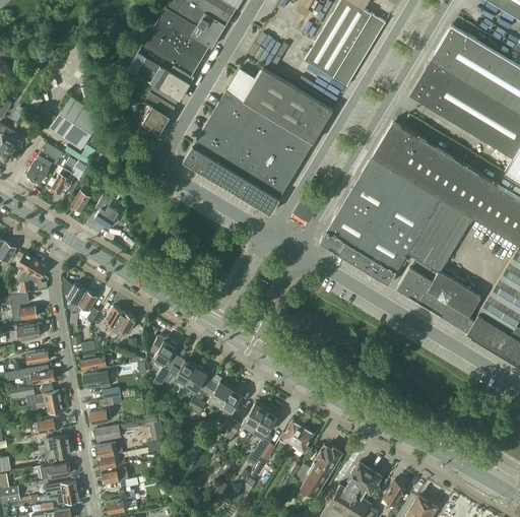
[(211,49),(225,26),(238,5),(240,0),(169,0),(159,16),(142,46),(138,52),(173,72),(191,83),(194,77),(192,75),(209,47),(211,49)]
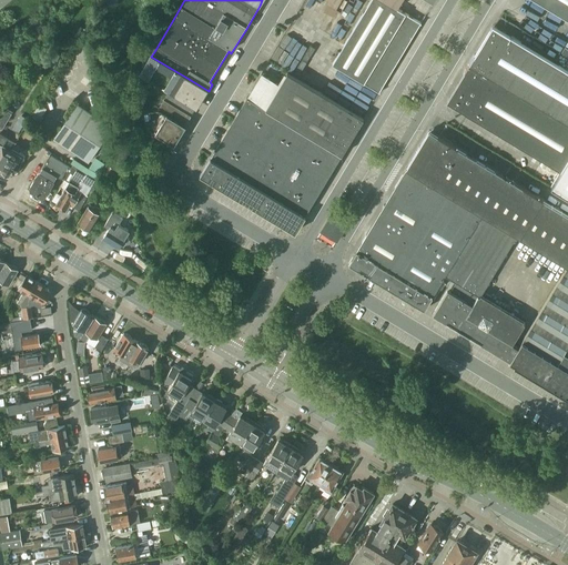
[(424,0),(434,6),(436,0),(372,0),(333,67),(371,90),(379,96),(422,26),(413,21),(396,11),(403,0),(424,0)]
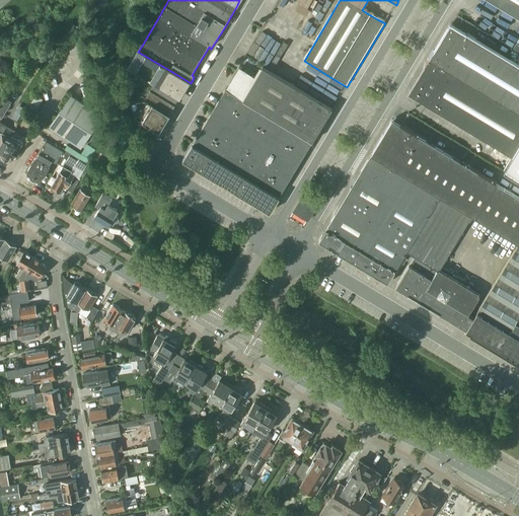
[(518,0),(486,0),(506,11),(503,16),(518,25),(518,0)]
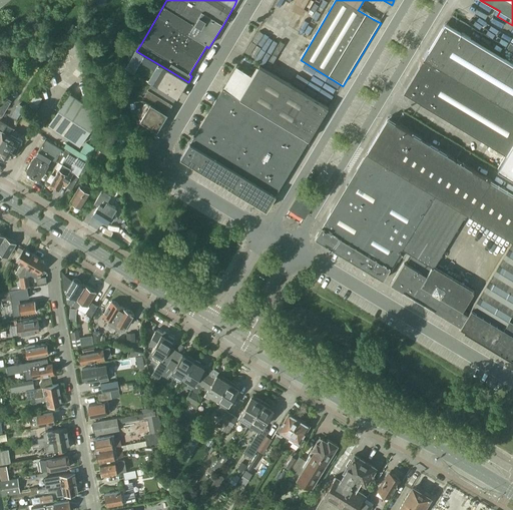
[(512,66),(461,35),(445,25),(424,59),(512,112),(512,66)]
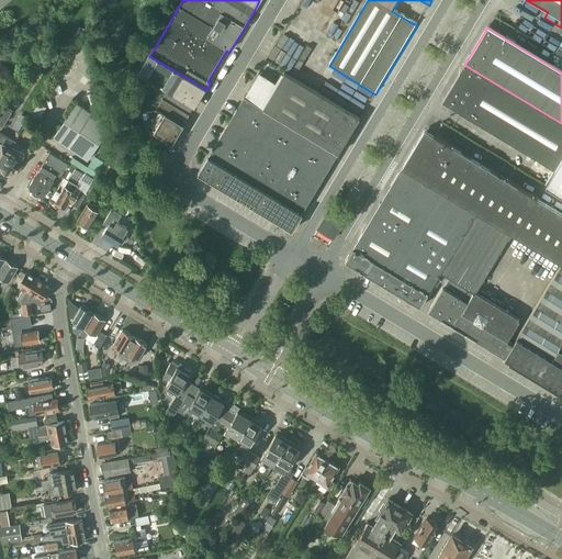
[(89,51),(93,78),(99,77),(94,49),(89,51)]
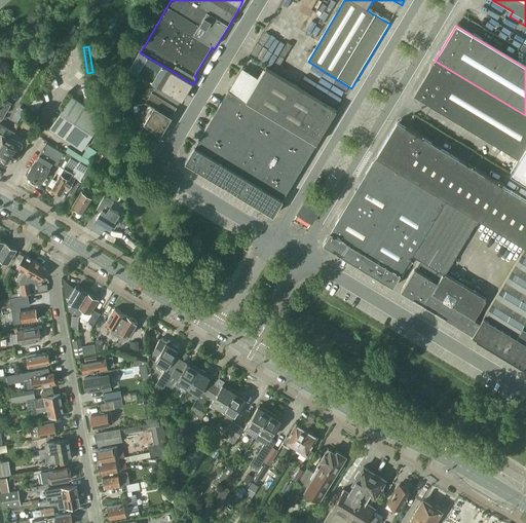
[(193,84),(175,73),(140,52),(129,70),(156,86),(182,102),(193,84)]
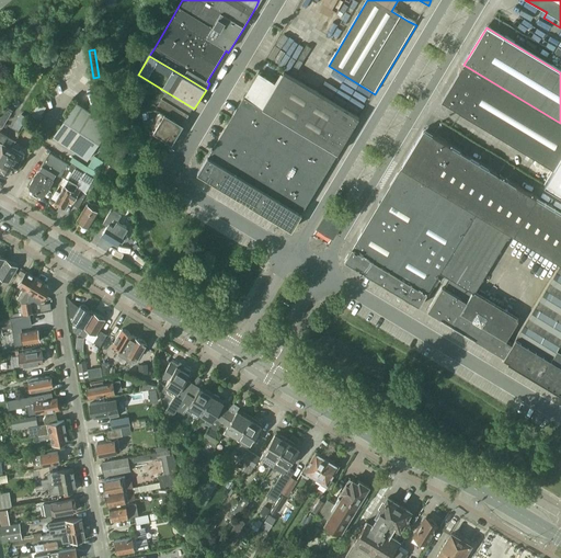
[(459,73),(442,102),(459,113),(459,114),(553,171),(560,158),(560,123),(464,65),(459,73)]
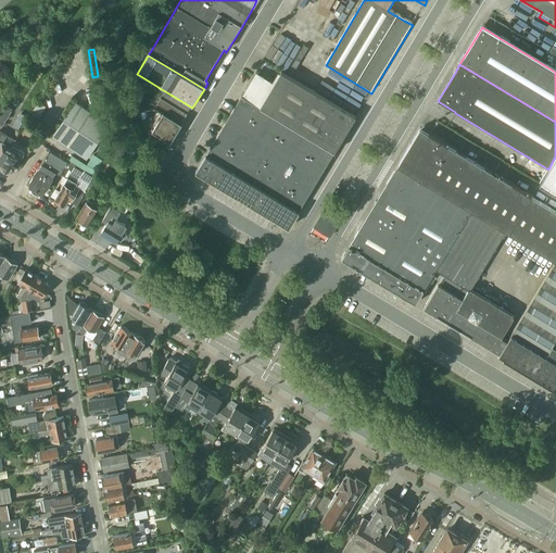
[(355,118),(295,83),(281,74),(260,109),(335,154),(355,118)]
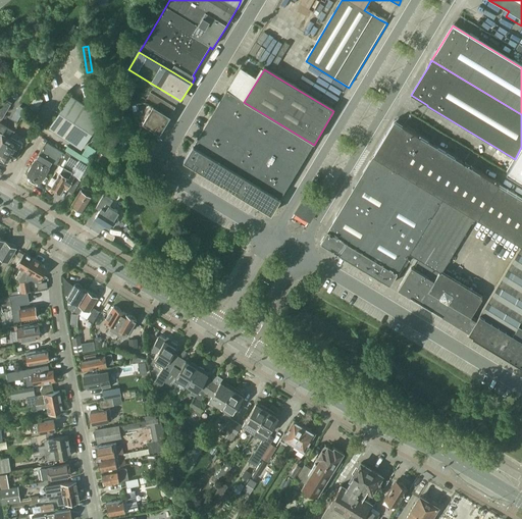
[(160,135),(175,109),(180,101),(155,86),(145,102),(132,105),(135,119),(160,135)]
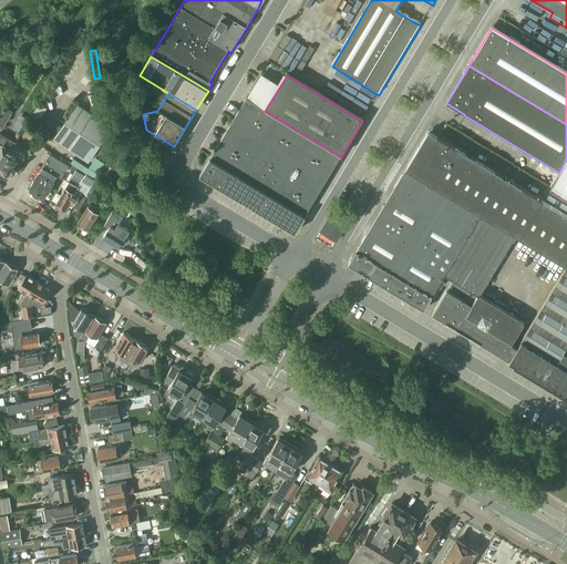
[(341,157),(265,111),(246,100),(199,176),(295,234),(341,157)]
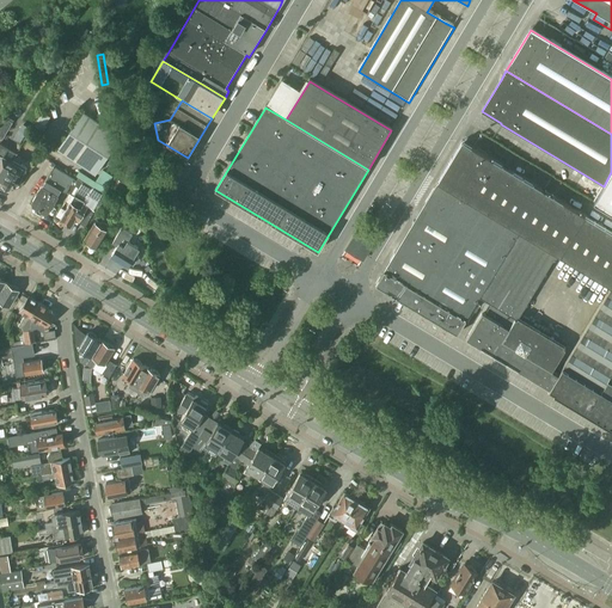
[(57,152),(96,177),(121,139),(83,114),(57,152)]
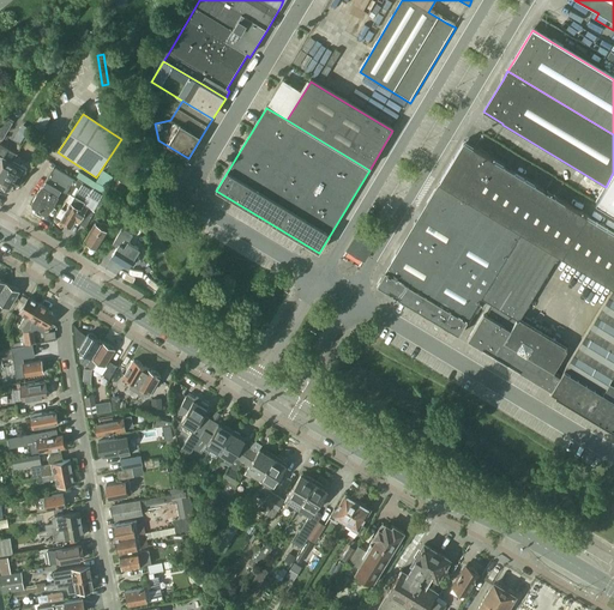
[(0,132),(0,140),(2,143),(12,126),(6,122),(0,132)]
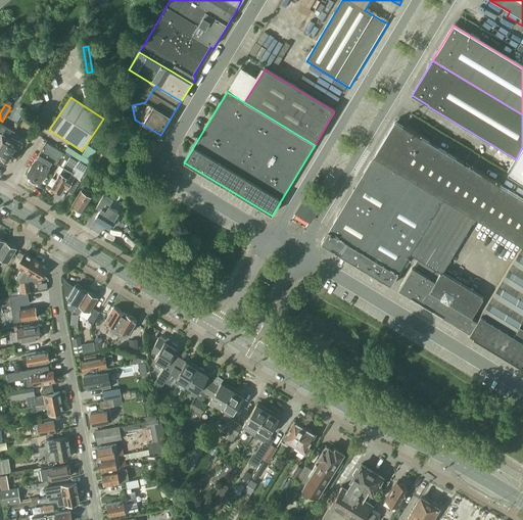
[(30,123),(37,127),(39,124),(32,119),(30,123)]
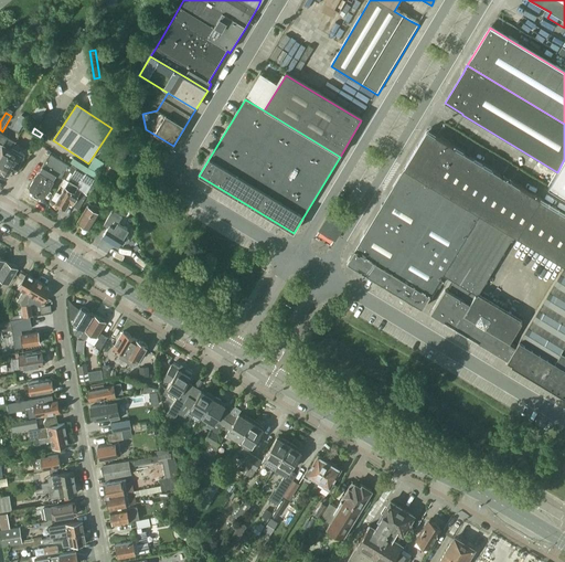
[(564,216),(426,133),(404,170),(479,215),(514,237),(516,240),(564,267),(564,216)]
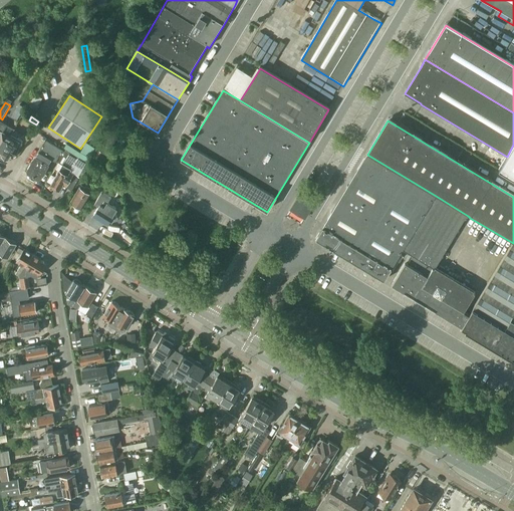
[(0,155),(11,137),(14,132),(0,122),(0,155)]
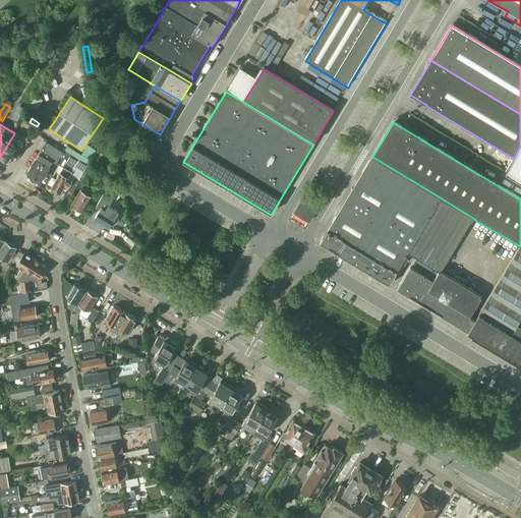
[(11,138),(0,157),(0,160),(6,164),(7,162),(11,164),(13,161),(14,161),(19,151),(21,148),(17,146),(18,144),(11,138)]
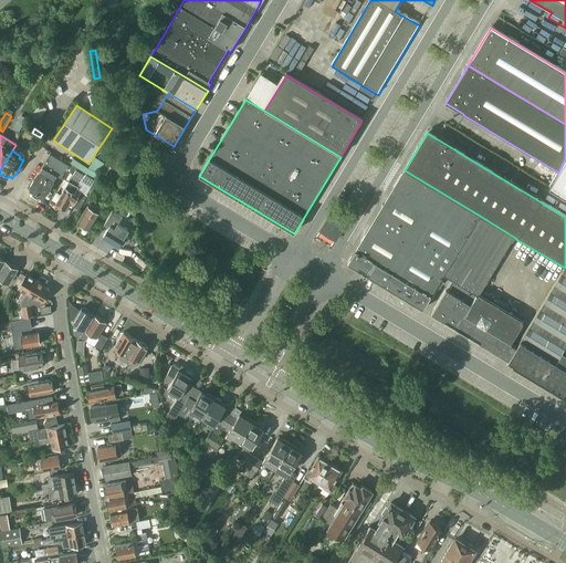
[(34,181),(30,189),(31,193),(41,198),(44,198),(46,194),(48,195),(50,189),(56,178),(61,180),(64,181),(72,169),(50,157),(38,176),(35,179),(34,181)]
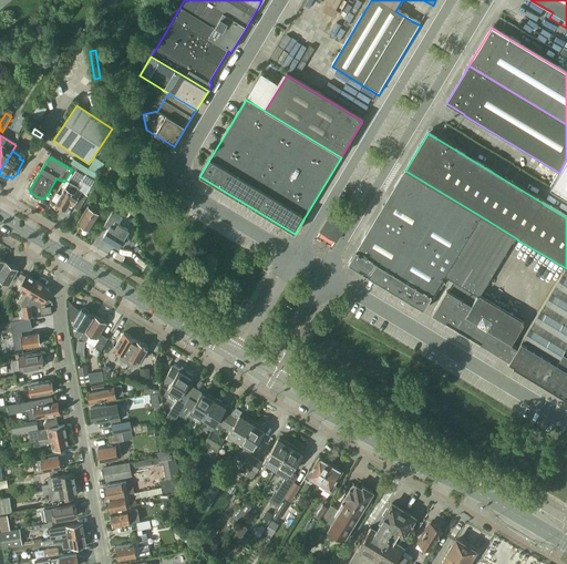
[(73,161),(71,166),(96,183),(100,178),(98,176),(104,166),(95,160),(89,171),(73,161)]
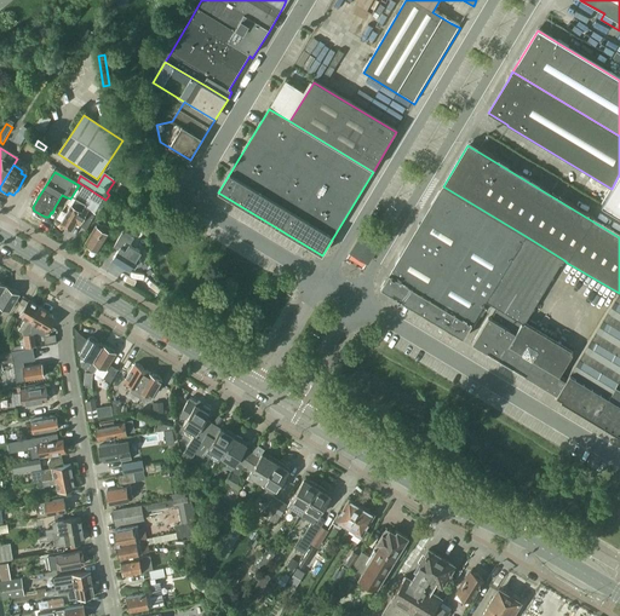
[(619,174),(612,189),(602,206),(601,206),(619,217),(619,174)]
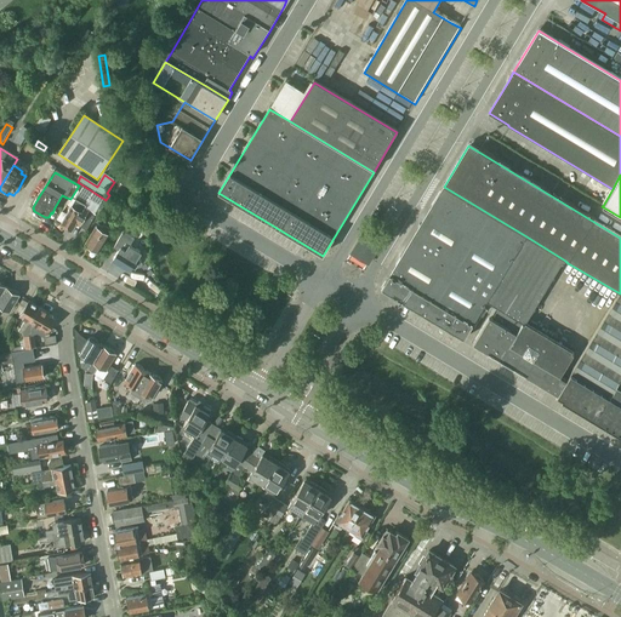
[(75,201),(61,226),(63,227),(63,229),(67,232),(69,230),(72,232),(77,224),(80,226),(79,228),(86,233),(95,218),(87,215),(89,212),(85,210),(86,207),(85,207),(93,193),(79,184),(79,186),(70,199),(75,201)]
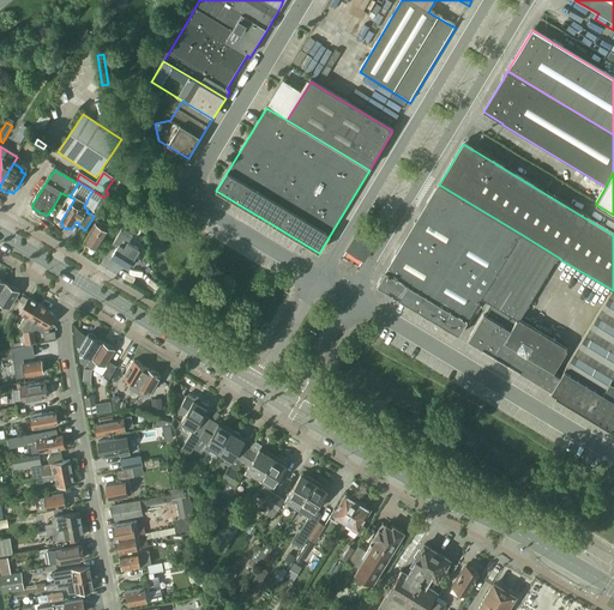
[(118,182),(112,193),(115,195),(118,192),(119,193),(122,186),(118,182)]
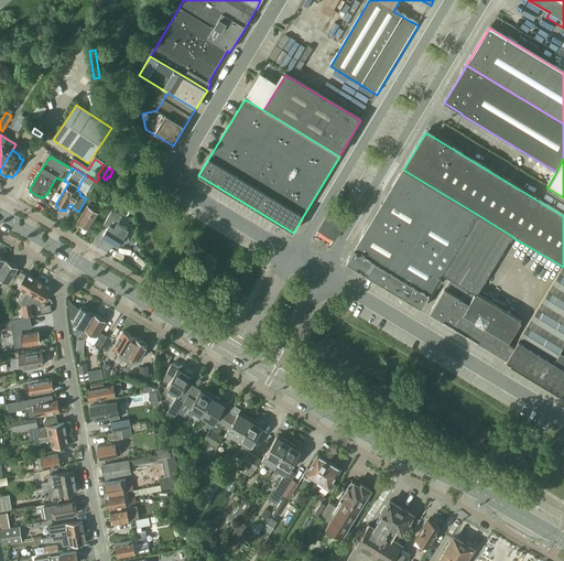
[(442,277),(478,215),(403,170),(390,191),(391,191),(346,265),(421,310),(442,277)]
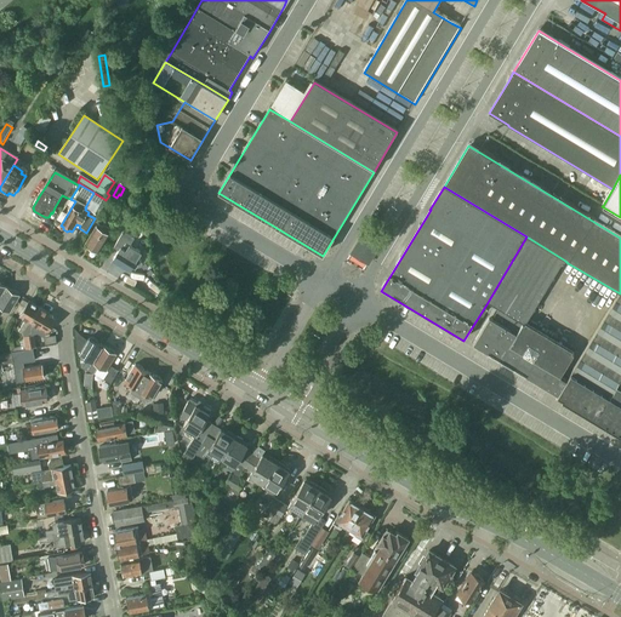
[(102,229),(98,227),(97,229),(96,229),(85,246),(98,255),(109,236),(108,236),(110,232),(103,228),(102,229)]
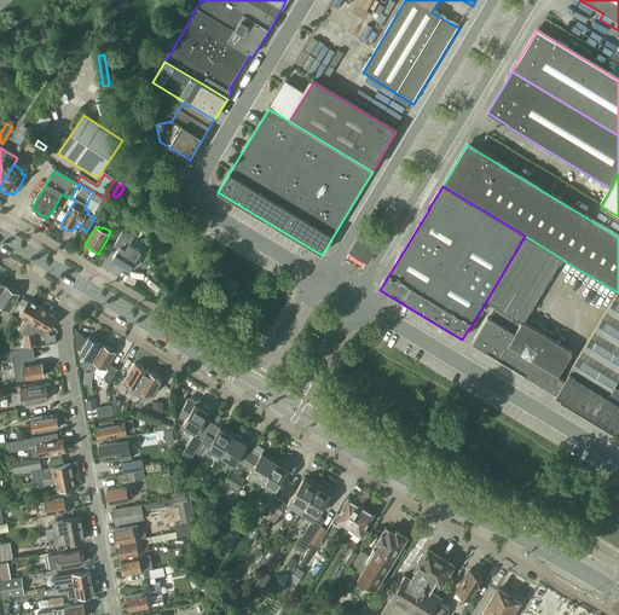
[(119,251),(113,262),(129,272),(131,268),(132,267),(136,268),(140,261),(136,259),(139,253),(129,247),(134,239),(123,233),(114,249),(119,251)]
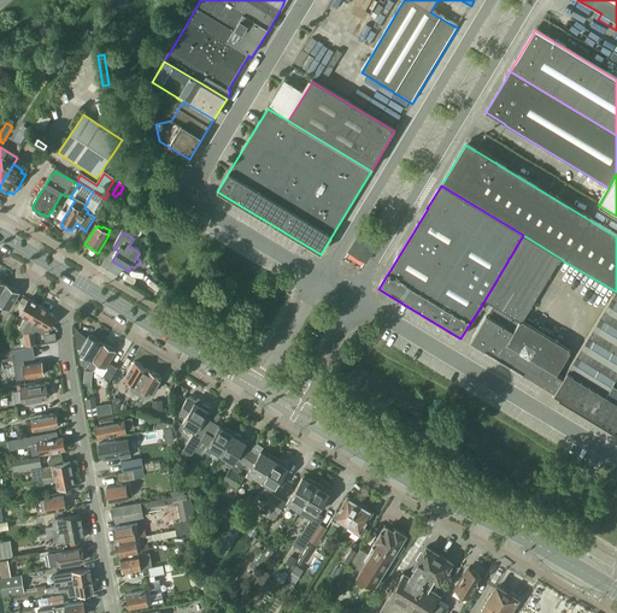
[(486,317),(470,343),(497,360),(509,367),(547,390),(554,395),(563,379),(557,376),(570,353),(522,324),(521,324),(519,324),(519,323),(558,258),(562,259),(523,235),(483,302),(495,310),(489,318),(486,317)]
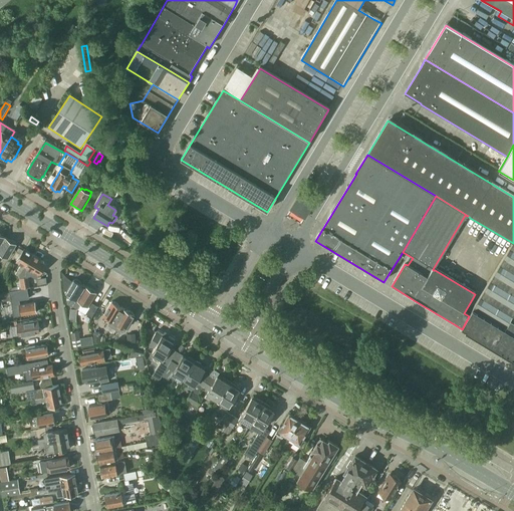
[(9,243),(5,240),(0,247),(0,257),(1,256),(8,260),(16,247),(14,244),(11,243),(9,243)]
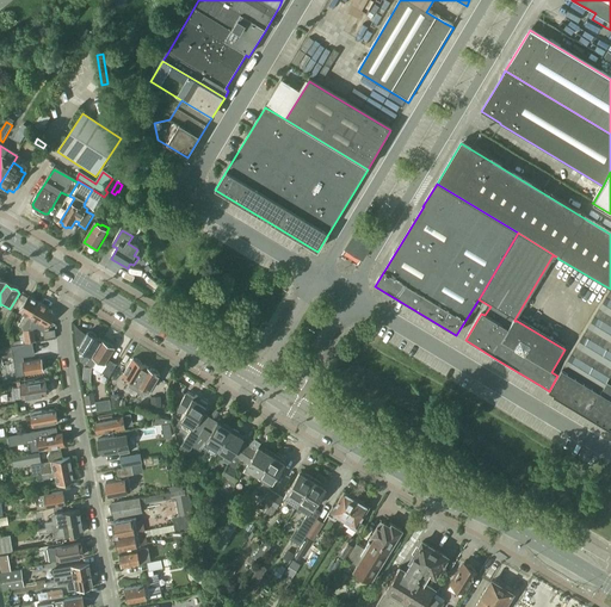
[(610,428),(610,289),(557,376),(549,391),(610,428)]
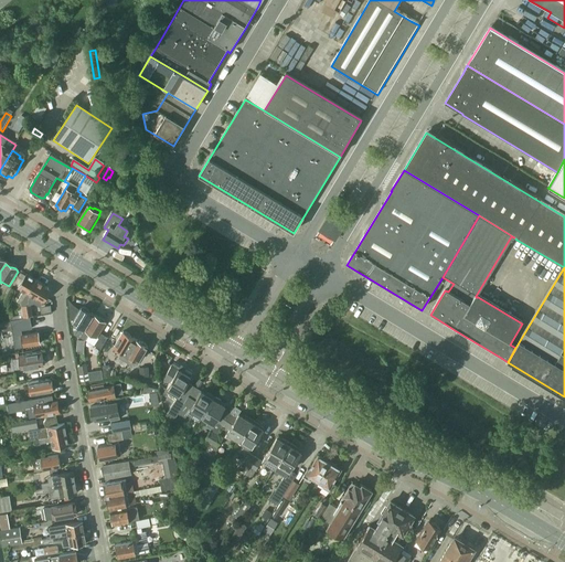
[(21,306),(35,282),(27,276),(23,282),(18,279),(13,287),(23,294),(17,304),(21,306)]
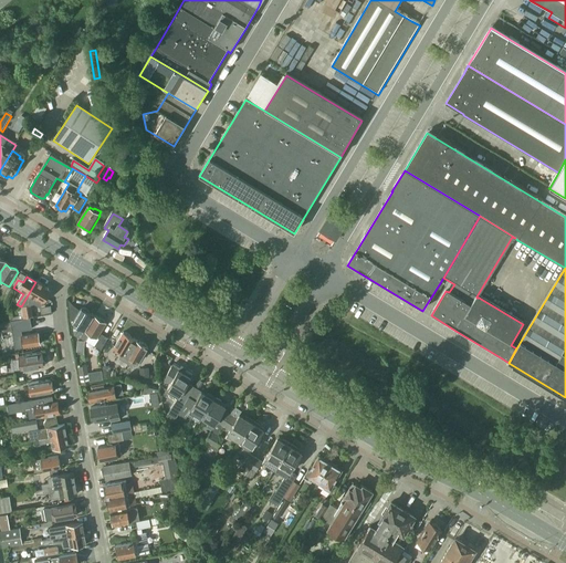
[(35,282),(21,306),(23,319),(24,321),(30,320),(32,320),(31,308),(28,305),(32,299),(37,302),(33,306),(40,311),(45,301),(49,295),(49,292),(46,291),(44,290),(45,289),(35,282)]
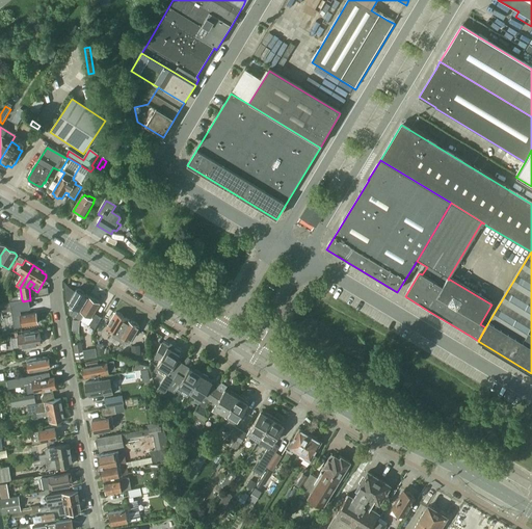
[(77,292),(76,292),(68,306),(70,307),(69,308),(69,309),(69,310),(69,311),(69,313),(69,314),(70,315),(70,316),(70,317),(75,320),(88,298),(83,296),(82,294),(79,292),(77,292)]
